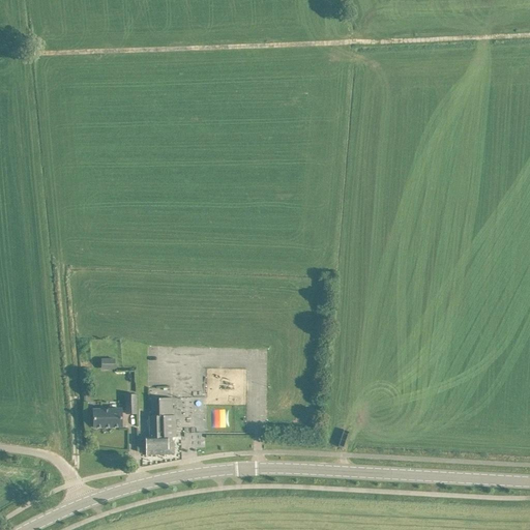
[(78,330),(79,349),(87,348),(85,329),(78,330)]
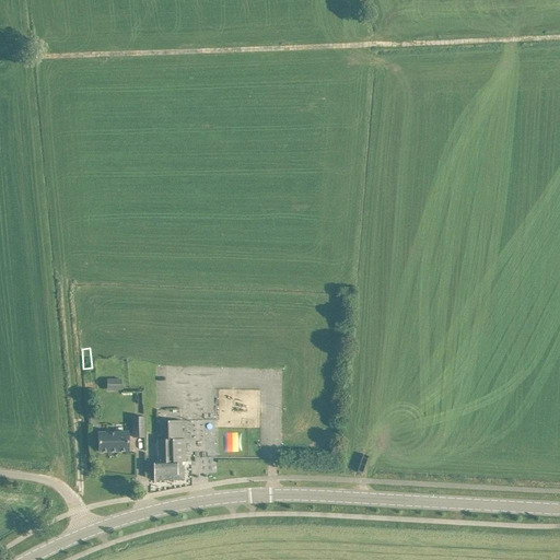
[(108,389),(120,389),(120,380),(108,380),(108,389)]
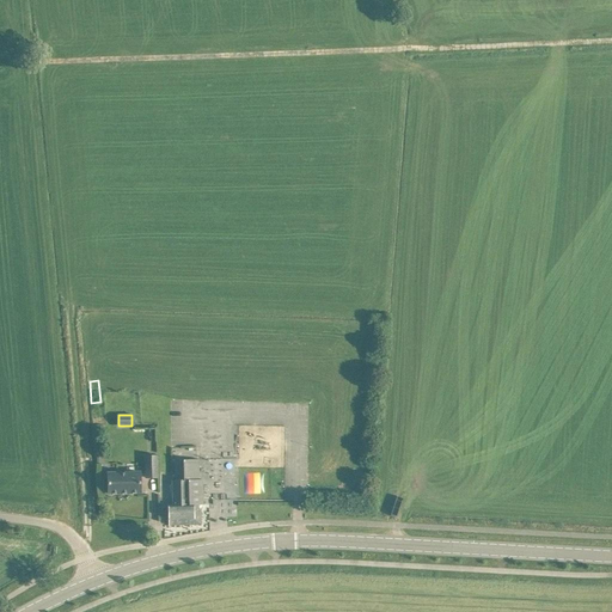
[(145,457),(146,473),(146,478),(158,477),(157,456),(145,457)]
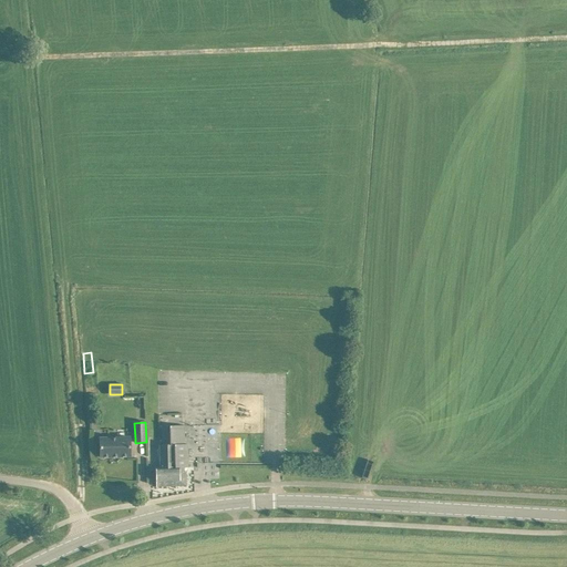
[(160,467),(155,468),(156,482),(156,486),(186,485),(185,471),(187,471),(187,468),(187,444),(183,444),(183,442),(185,442),(184,425),(169,426),(171,445),(160,445),(160,467)]
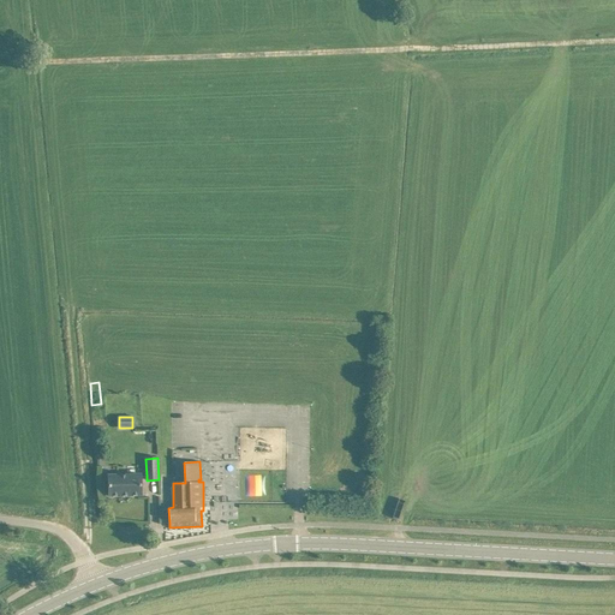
[(141,495),(141,477),(141,475),(108,476),(108,496),(141,495)]
